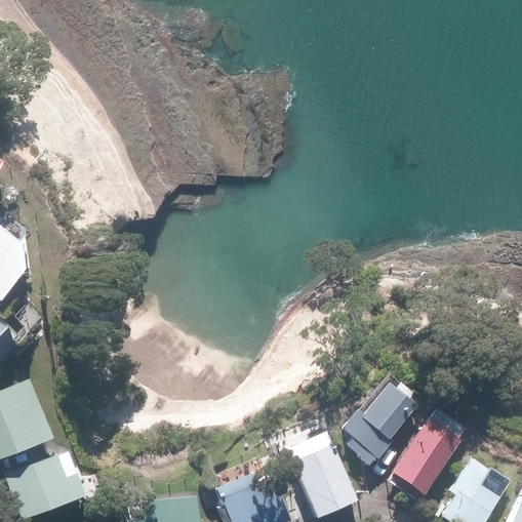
[(0,299),(3,302),(27,269),(22,240),(0,223),(0,299)]
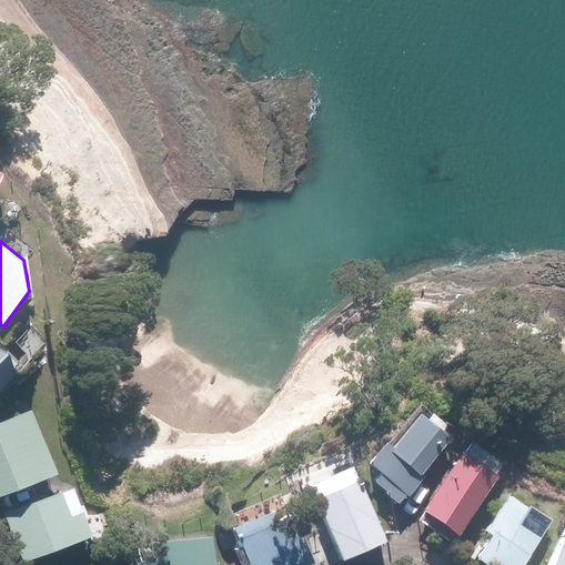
[(0,390),(19,370),(0,351),(0,390)]
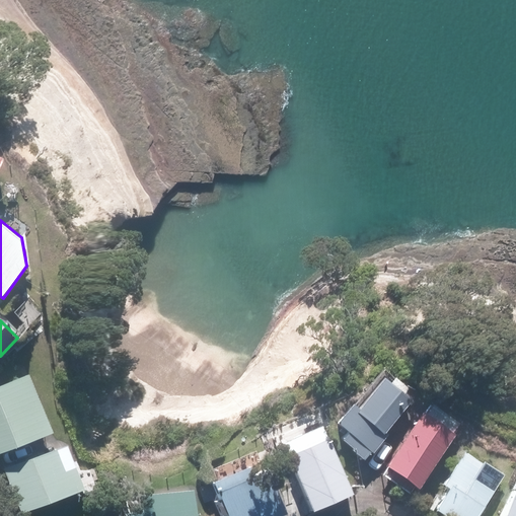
[(30,374),(0,386),(0,455),(54,433),(30,374)]
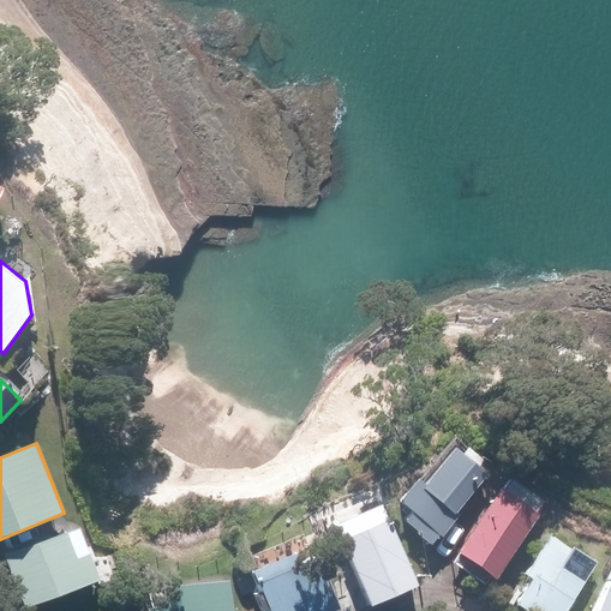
[(487,475),(479,467),(486,460),(468,444),(461,453),(455,448),(425,486),(419,480),(400,503),(408,510),(401,519),(432,545),(441,534),(443,535),(460,516),(456,514),(487,475)]
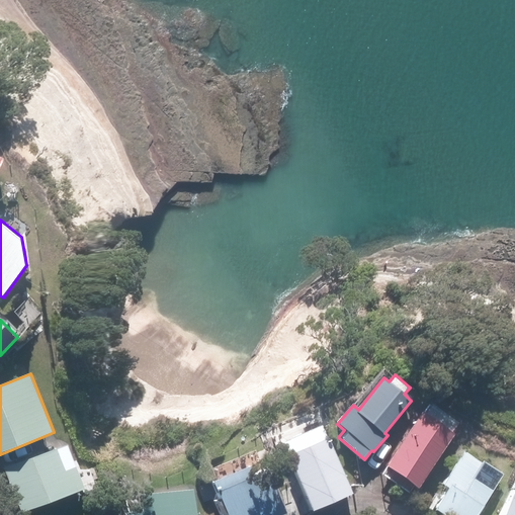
[(421,411),(385,465),(419,488),(455,433),(421,411)]
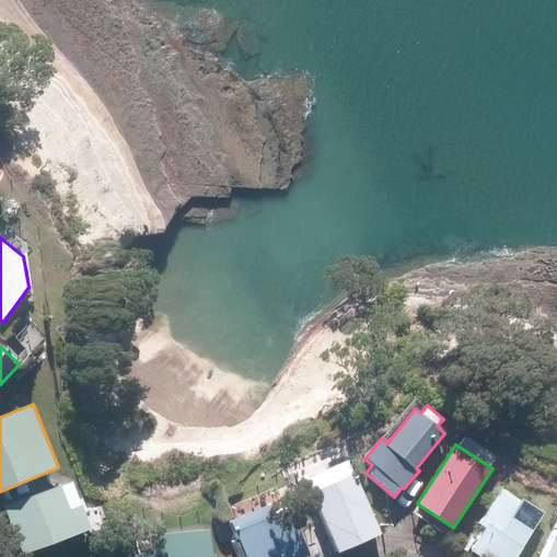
[(347,462),(309,477),(338,550),(381,533),(356,474),(352,475),(347,462)]
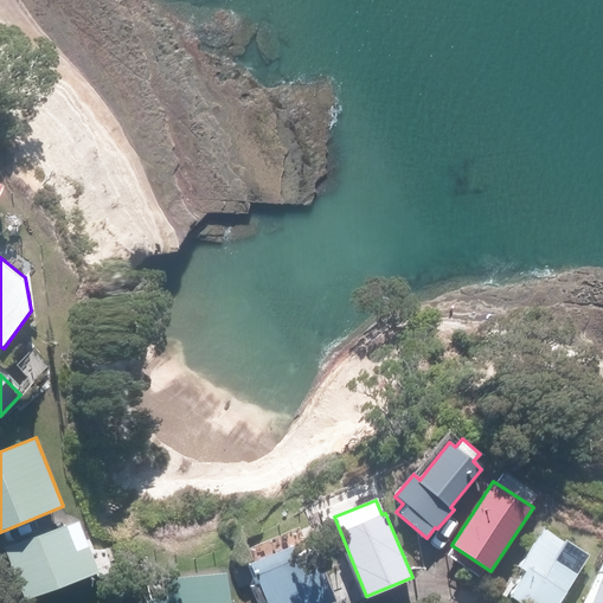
[(78,519),(5,546),(25,600),(98,572),(78,519)]
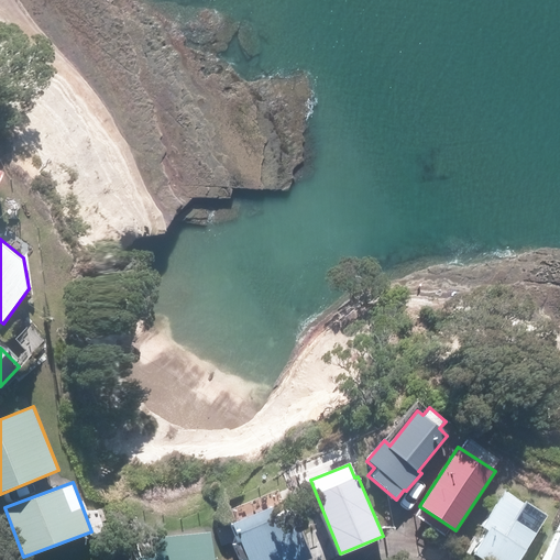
[(505,491),(482,527),(489,530),(474,553),(484,559),(520,559),(539,531),(515,517),(525,503),(505,491)]
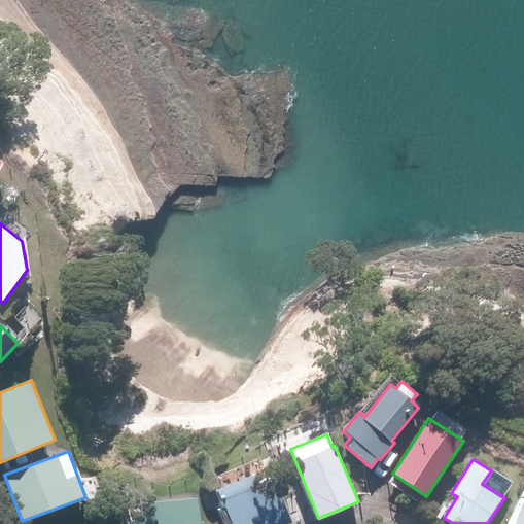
[(256,470),(214,490),(219,502),(224,500),(234,523),(289,523),(292,523),(272,477),(262,482),(256,470)]
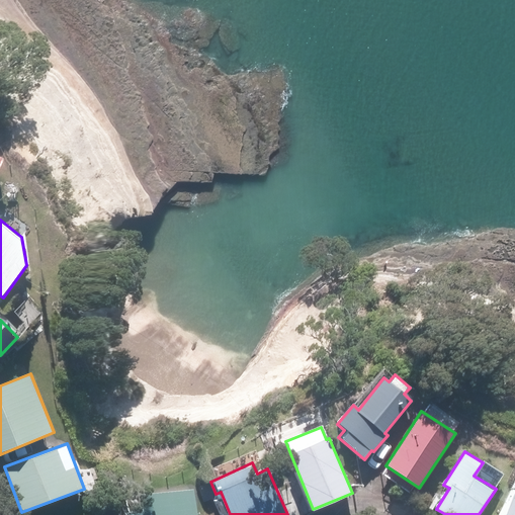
[(195,514),(193,490),(142,495),(143,510),(130,511),(130,514),(195,514)]
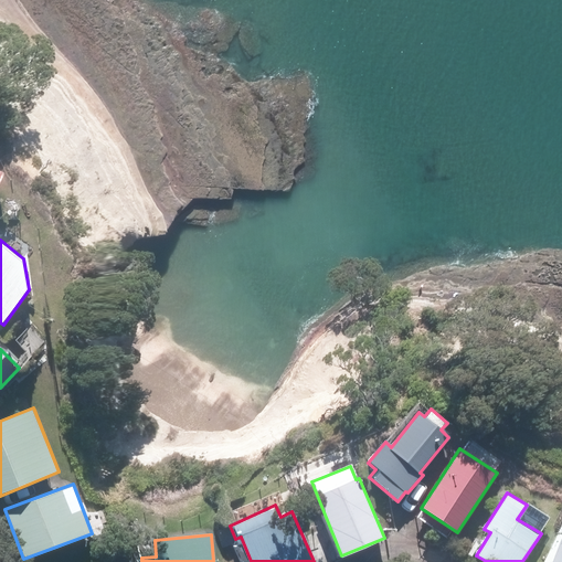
[(561,561),(561,537),(550,561),(561,561)]
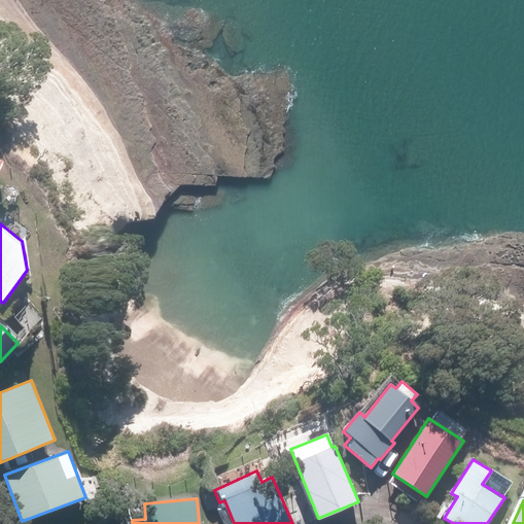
All buildings are outlined.
